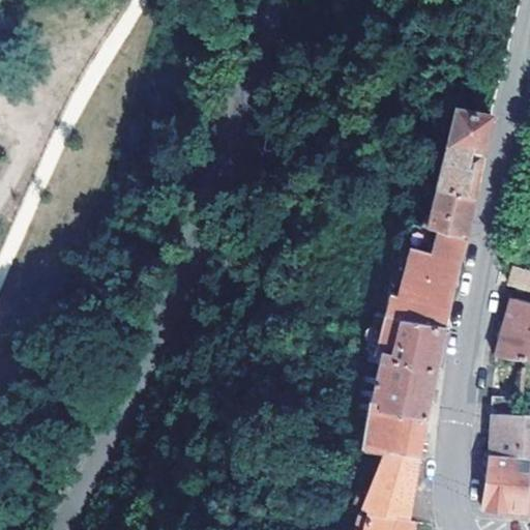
[(490,117),(480,114),(486,88),(459,84),(427,215),(417,223),(465,239),(467,230),(475,188),(478,174),(480,166),(490,117)]
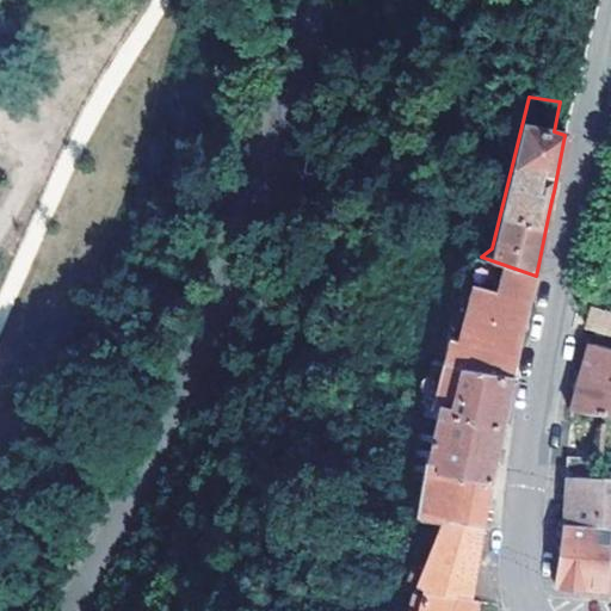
[(481,257),(451,364),(463,368),(511,380),(519,345),(520,339),(536,276),(481,257)]
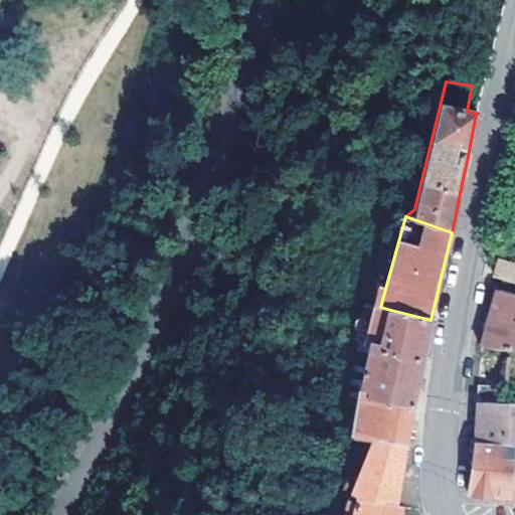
[(514,283),(514,263),(500,259),(498,263),(494,277),(499,279),(514,283)]
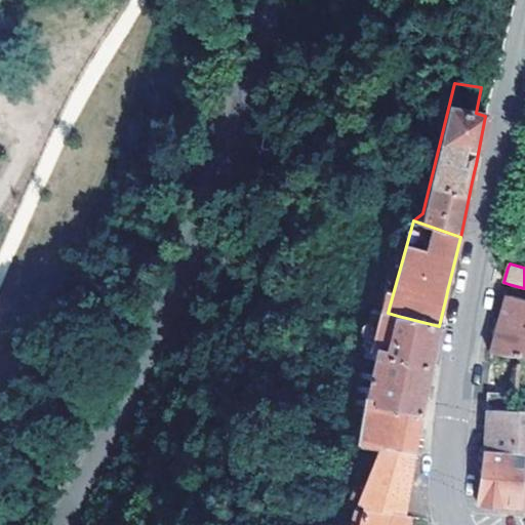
[(496,330),(490,354),(507,358),(514,358),(518,359),(524,360),(524,300),(506,294),(496,330)]
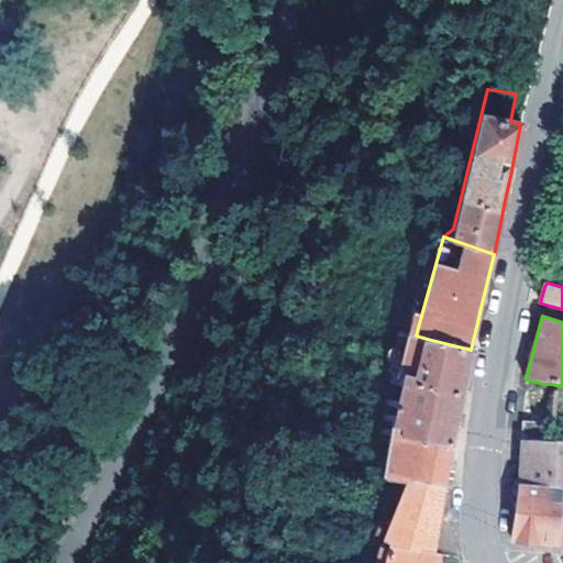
[(465,371),(471,350),(427,339),(416,335),(406,378),(461,394),(465,371)]
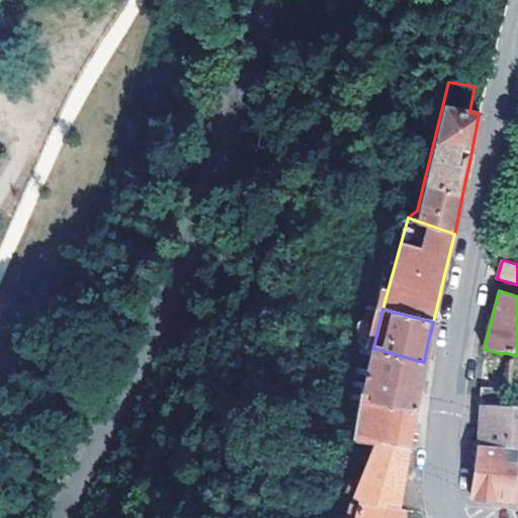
[(424,362),(373,348),(367,369),(419,383),(422,370),(424,362)]
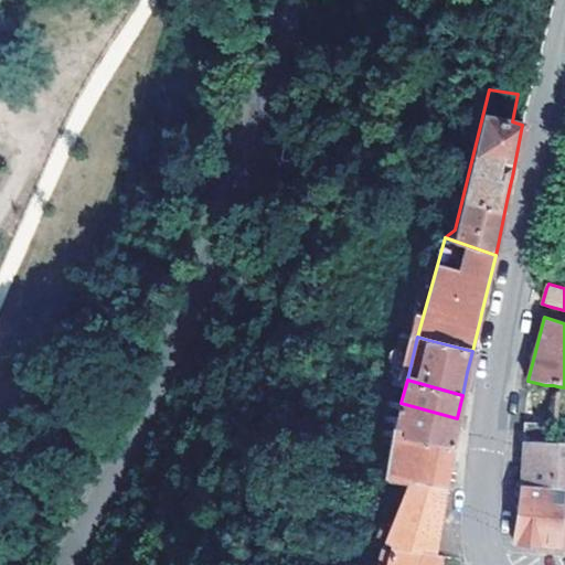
[(551,394),(553,385),(545,385),(544,393),(551,394)]
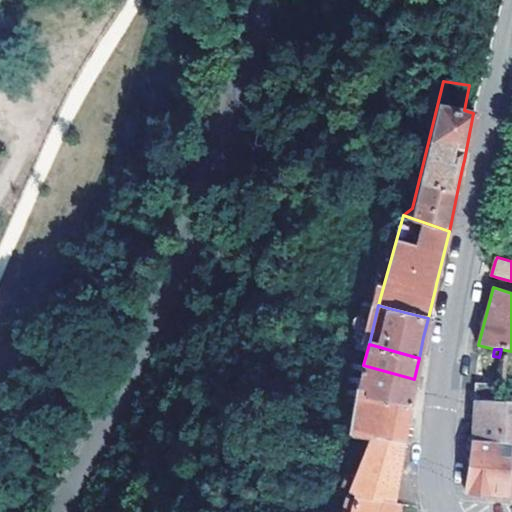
[(356,392),(409,405),(414,379),(363,365),(356,392)]
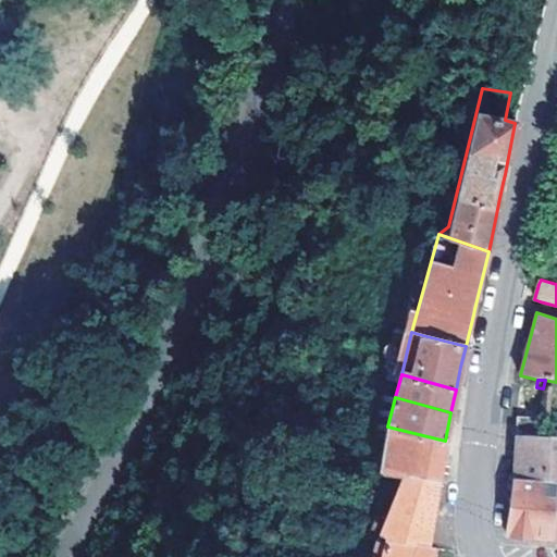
[(516,416),(516,434),(544,435),(545,418),(516,416)]
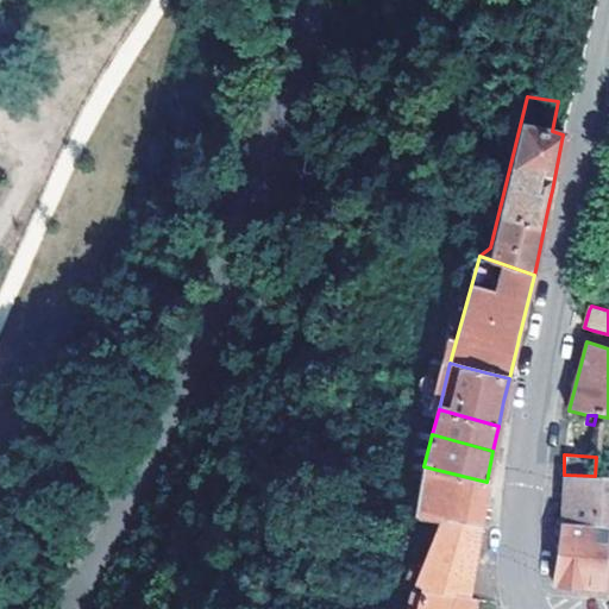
[(482,506),(487,482),(424,466),(407,512),(428,522),(476,529),(482,506)]
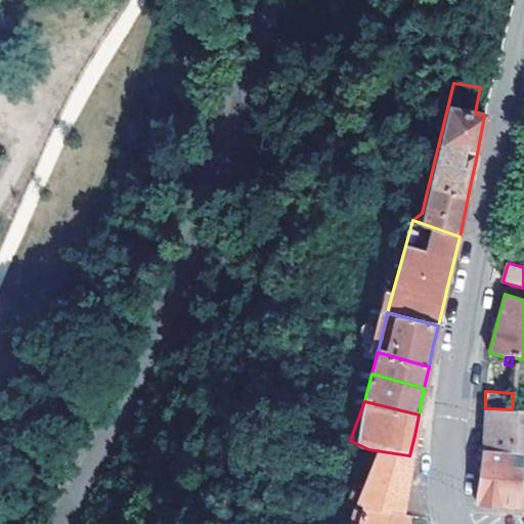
[(484,422),(483,448),(522,451),(523,451),(523,409),(512,409),(485,408),(484,422)]
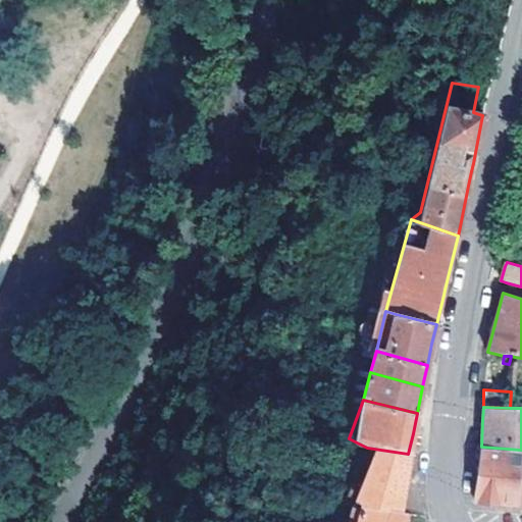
[(491,502),(514,504),(520,450),(481,447),(474,501),(491,502)]
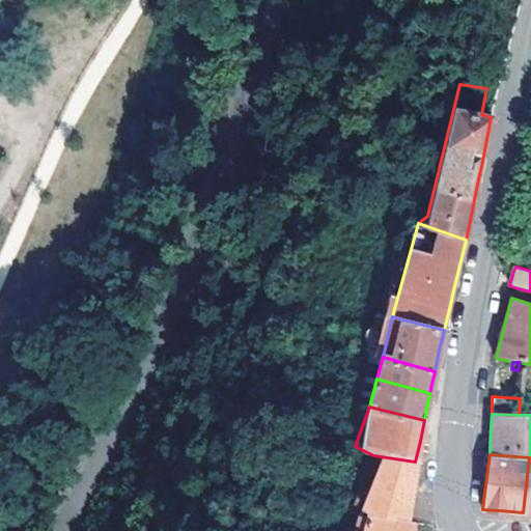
[(406,521),(415,462),(373,455),(352,530),(409,530),(412,522),(406,521)]
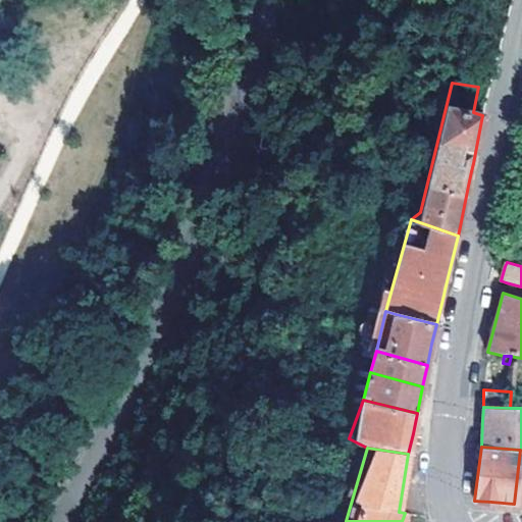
All buildings are outlined.
